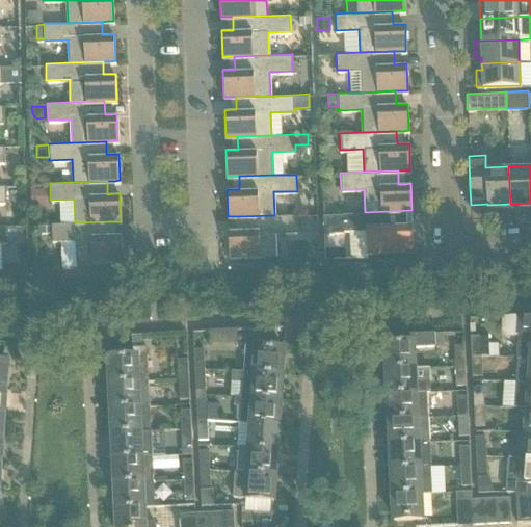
[(43,186),(30,187),(31,203),(44,203),(43,186)]
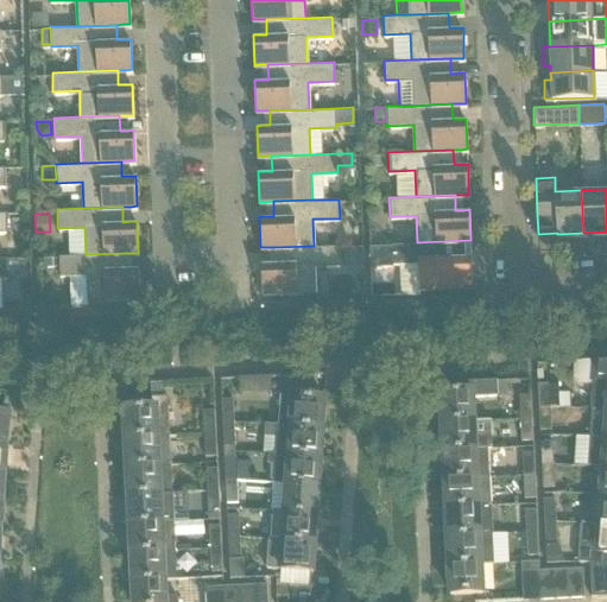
[(391,242),(368,244),(370,263),(391,263),(398,261),(399,292),(419,291),(419,289),(472,286),(470,255),(470,241),(470,240),(417,242),(391,242)]
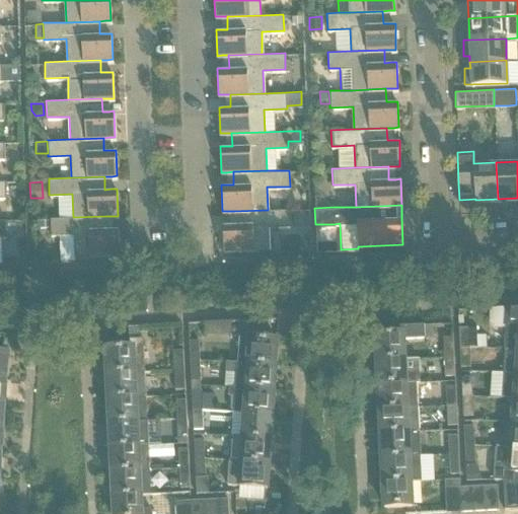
[(228,224),(223,224),(224,250),(269,249),(269,226),(291,225),(290,209),(268,210),(234,211),(234,223),(228,224)]
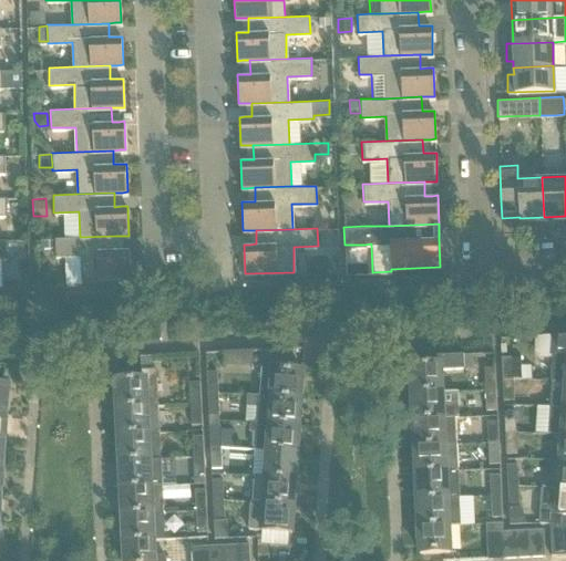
[(80,237),(54,237),(55,255),(63,255),(64,255),(65,283),(81,282),(81,279),(130,278),(130,249),(116,249),(115,236),(80,237)]
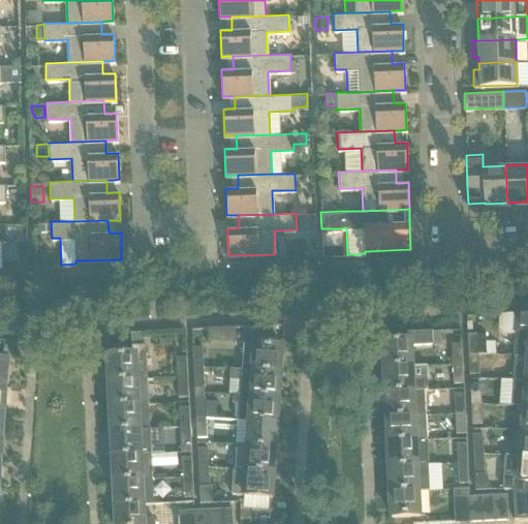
[(527,310),(516,309),(513,351),(527,352),(527,310)]
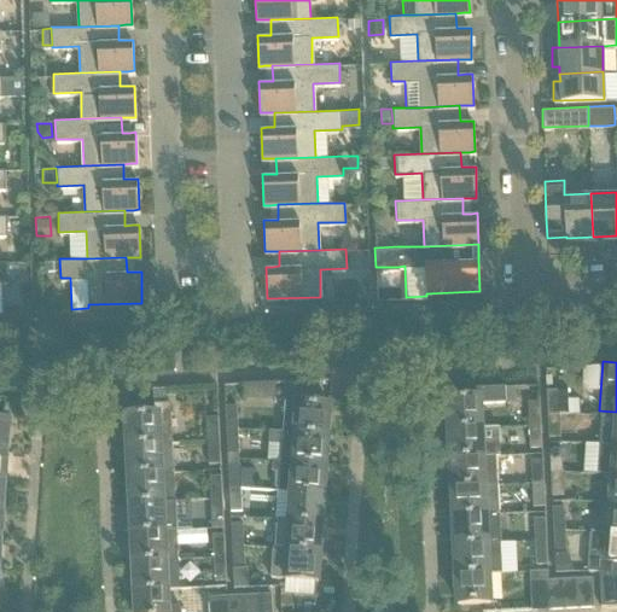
[(447,396),(448,426),(481,424),(479,401),(505,400),(504,383),(475,385),(475,395),(447,396)]
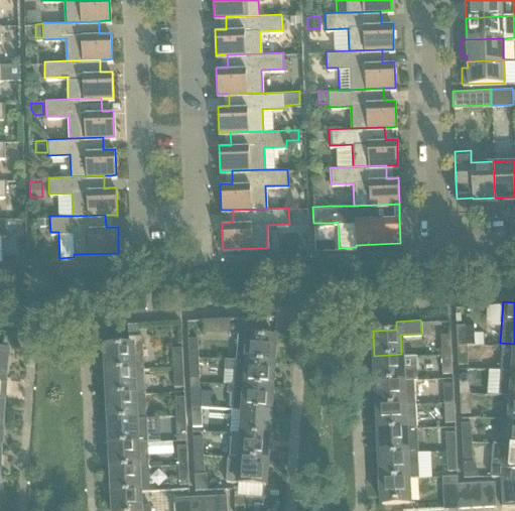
[(126,342),(104,343),(105,368),(143,366),(141,334),(136,334),(136,321),(127,322),(127,334),(126,334),(126,342)]
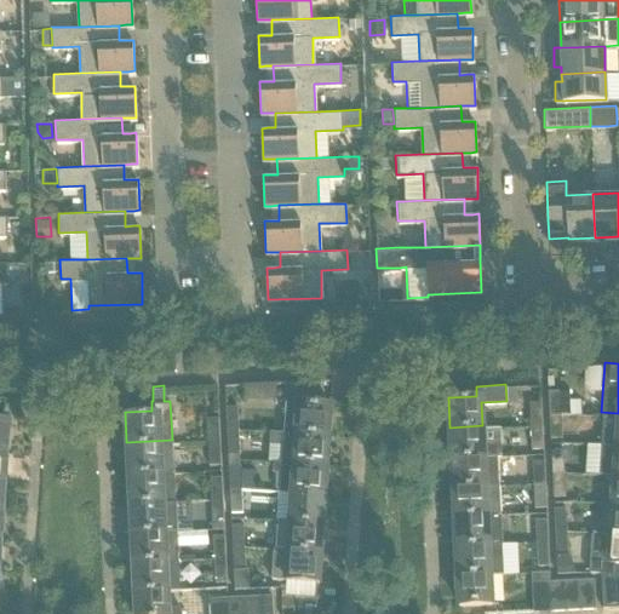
[(567,388),(548,389),(549,408),(555,408),(555,412),(560,412),(568,411),(567,388)]
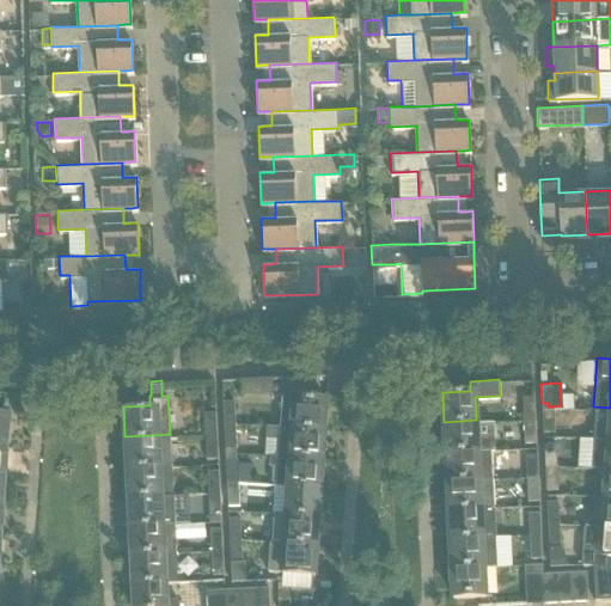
[(282,390),(280,424),(323,427),(325,396),(298,395),(298,390),(282,390)]
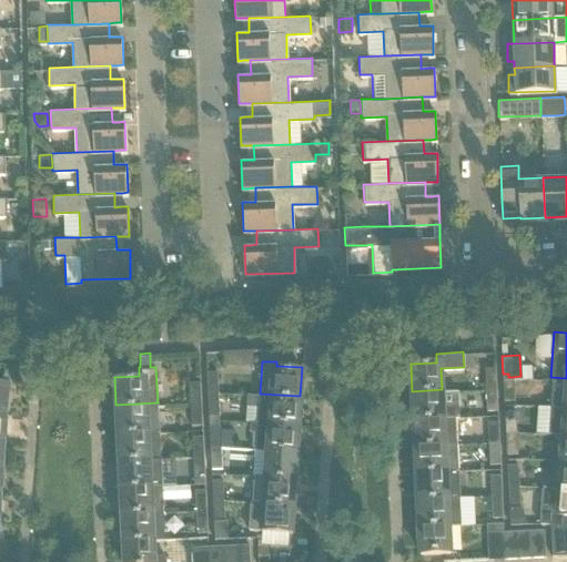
[(495,366),(485,366),(485,384),(490,384),(490,386),(496,386),(495,366)]
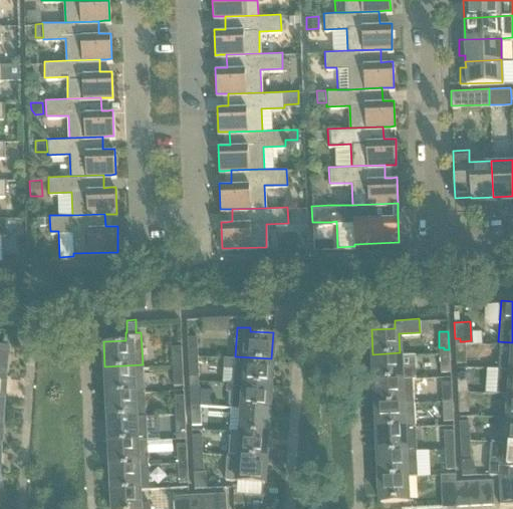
[(186,334),(186,352),(192,351),(192,355),(197,355),(196,334),(186,334)]
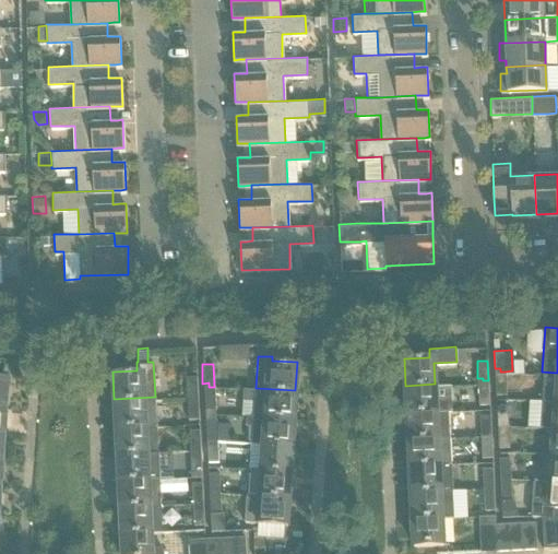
[(500,368),(495,368),(496,391),(496,392),(506,392),(505,372),(500,372),(500,368)]
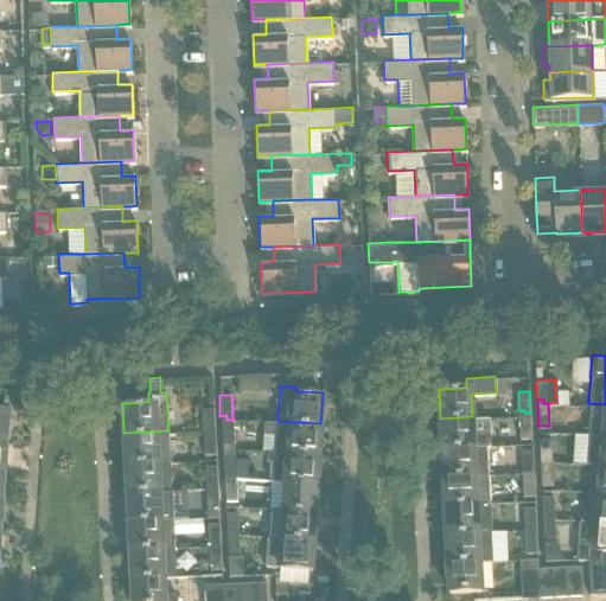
[(605,404),(588,403),(586,432),(605,433),(605,404)]
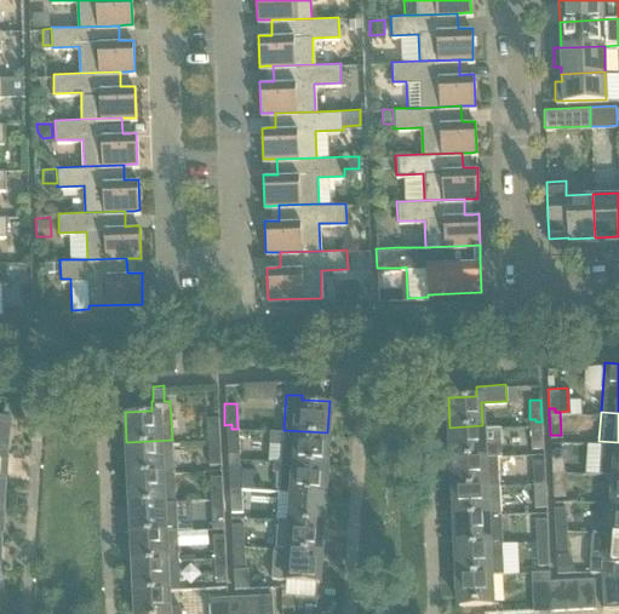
[(205,415),(206,436),(212,436),(212,441),(218,441),(217,414),(205,415)]
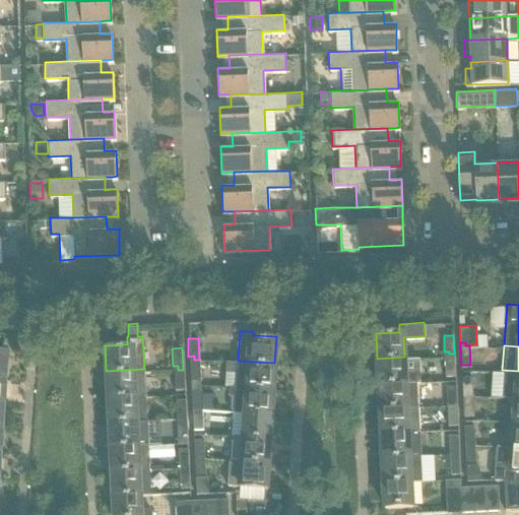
[(449,351),(444,351),(445,374),(455,373),(454,353),(449,353),(449,351)]
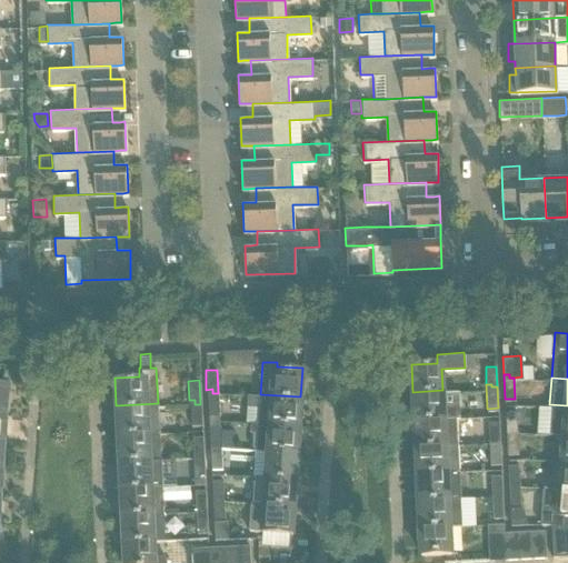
[(212,389),(206,390),(208,413),(219,413),(218,393),(212,393),(212,389)]
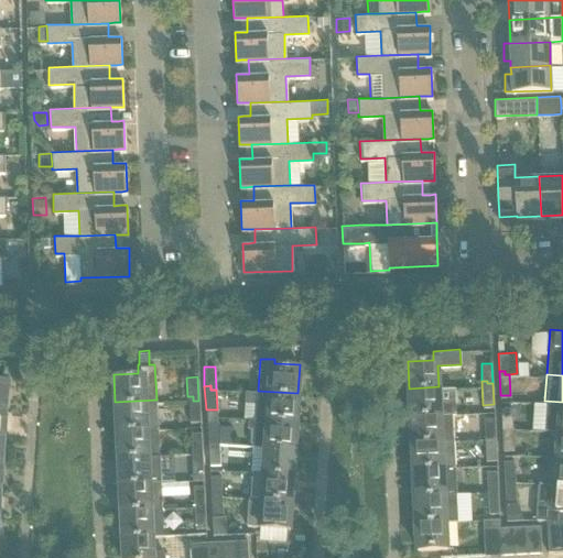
[(439,386),(409,389),(410,415),(452,413),(455,413),(454,386),(439,386)]
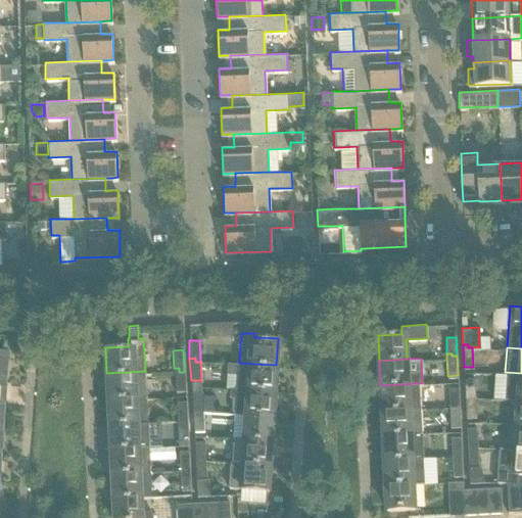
[(227,362),(226,372),(237,373),(237,386),(274,389),(274,388),(276,365),(239,363),(227,362)]
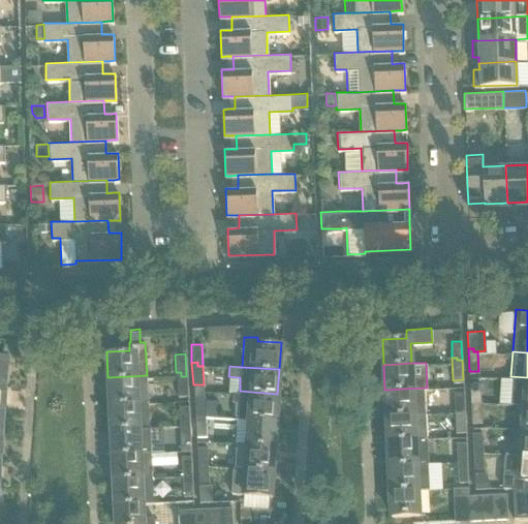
[(181,372),(176,372),(177,394),(187,394),(186,376),(181,376),(181,372)]
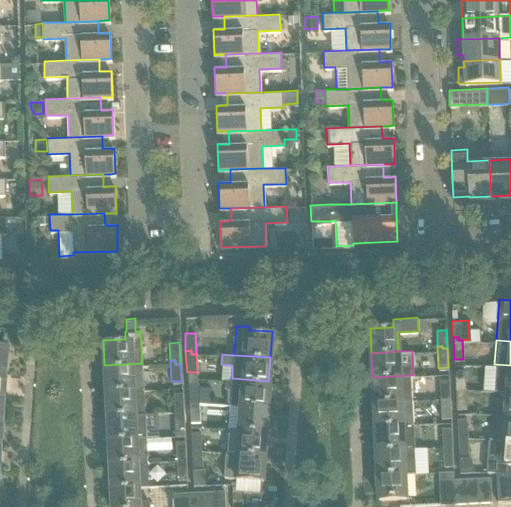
[(142,363),(104,365),(105,389),(135,387),(143,387),(142,363)]
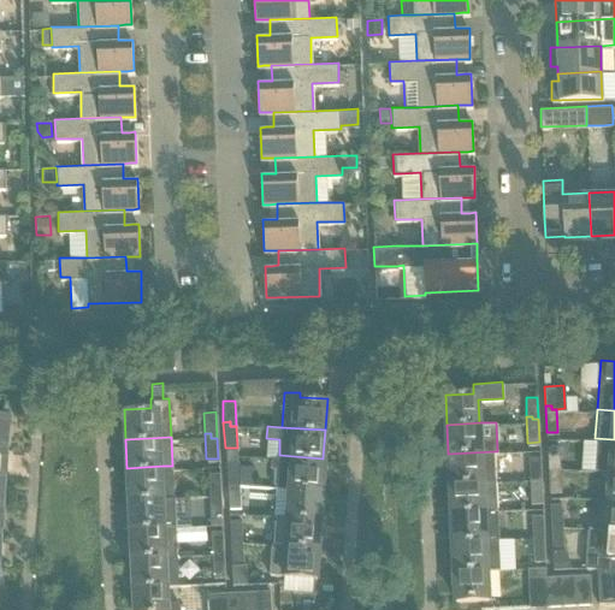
[(593,467),(610,468),(614,468),(614,439),(595,438),(593,467)]
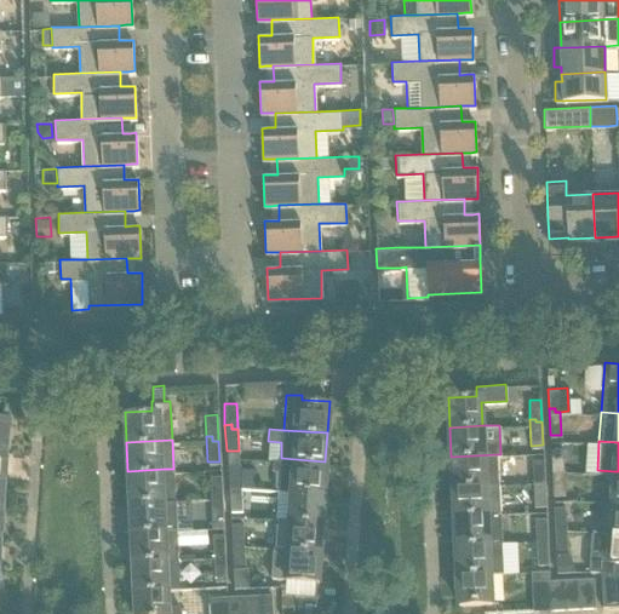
[(561,447),(550,447),(551,466),(557,466),(557,469),(562,469),(561,447)]
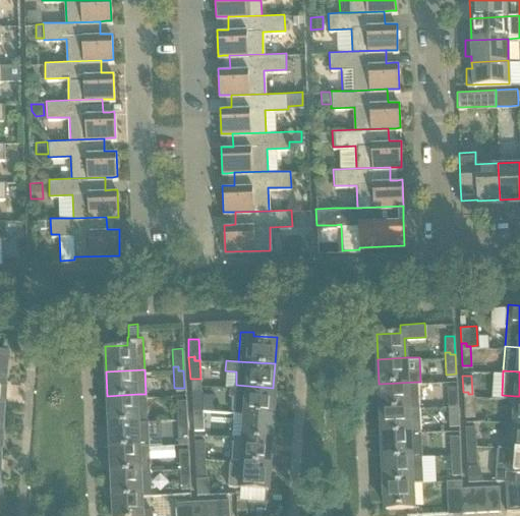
[(417,382),(379,384),(381,408),(418,406),(417,382)]
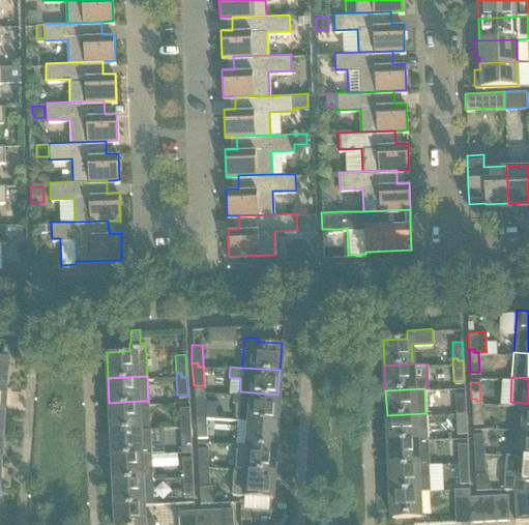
[(232,392),(232,401),(236,401),(235,417),(236,417),(246,418),(276,420),(276,418),(277,395),(240,391),(237,391),(237,392),(232,392)]
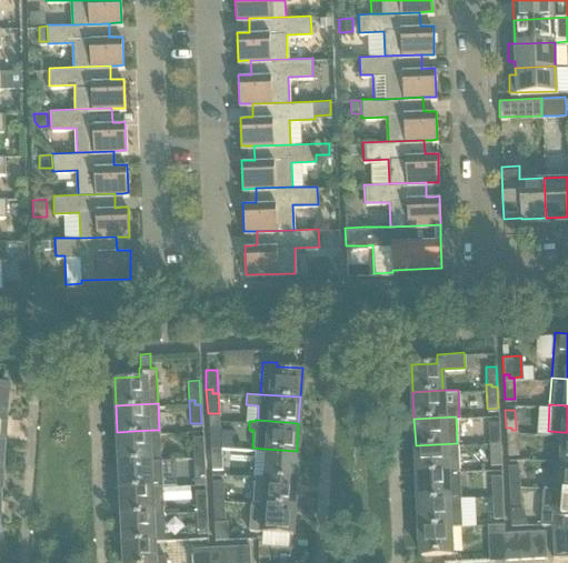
[(498,420),(488,420),(489,439),(495,438),(495,441),(499,440),(498,420)]
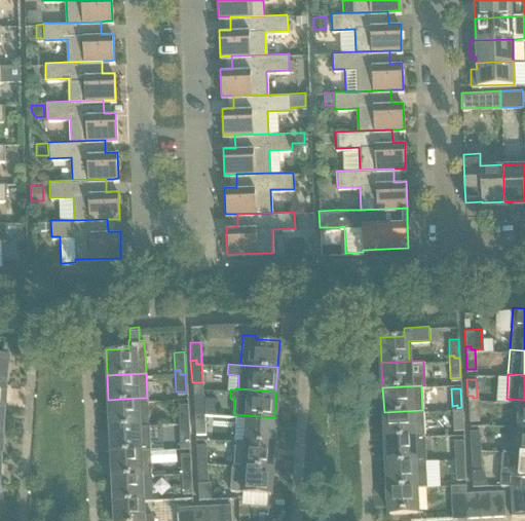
[(193,393),(193,409),(198,409),(198,413),(203,413),(203,411),(204,411),(203,393),(193,393)]
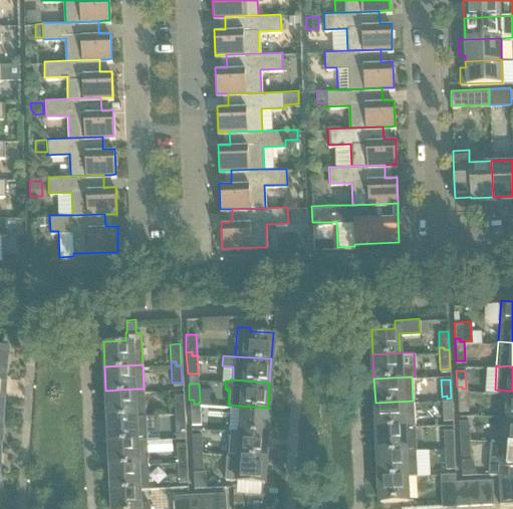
[(462,387),(457,387),(458,409),(467,409),(466,389),(462,389),(462,387)]
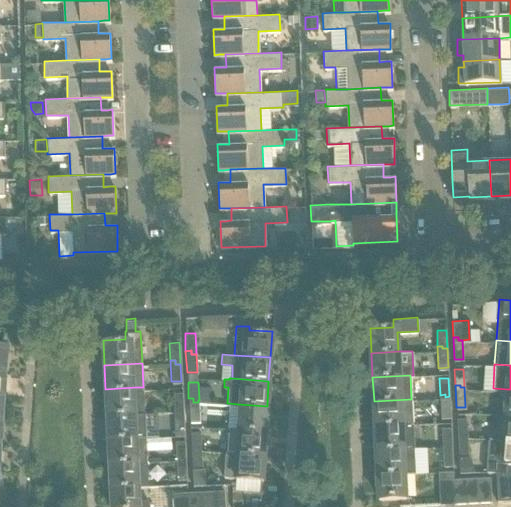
[(135,387),(105,389),(107,413),(144,411),(143,387),(135,387)]
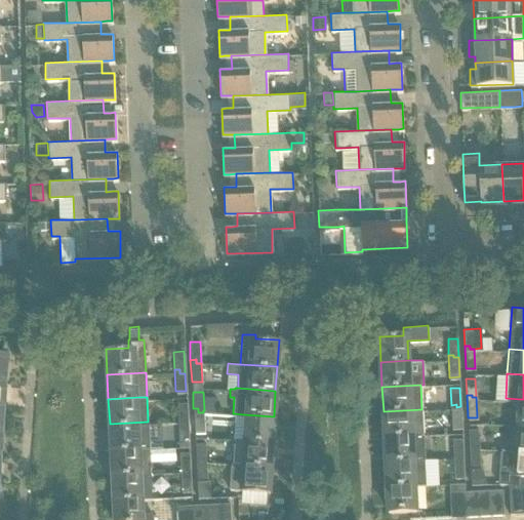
[(175,401),(176,418),(182,417),(183,422),(187,422),(186,401),(175,401)]
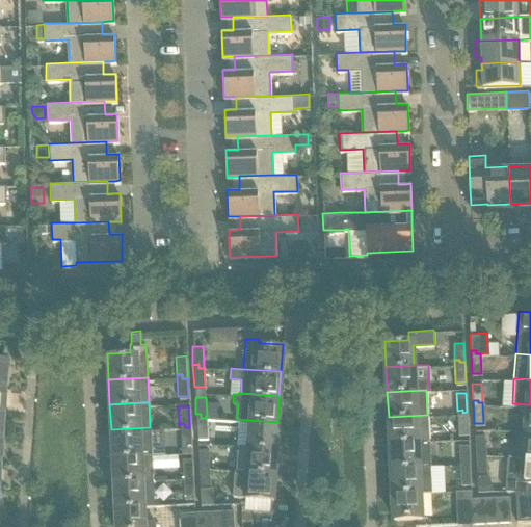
[(462,410),(457,411),(458,432),(467,432),(468,432),(467,412),(462,413),(462,410)]
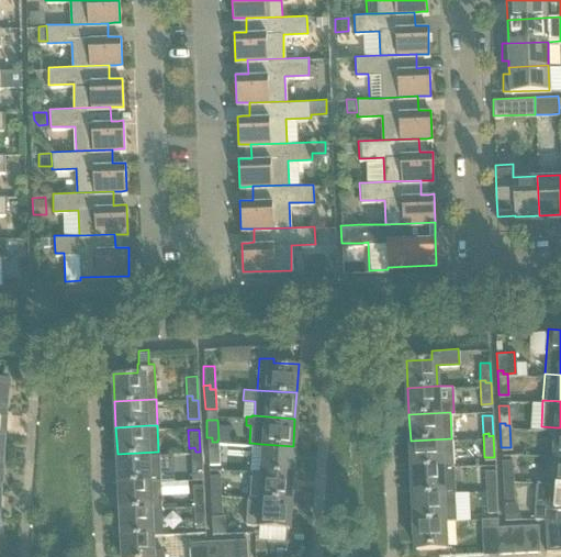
[(212,437),(206,437),(209,463),(220,463),(219,439),(217,439),(217,442),(212,442),(212,437)]
